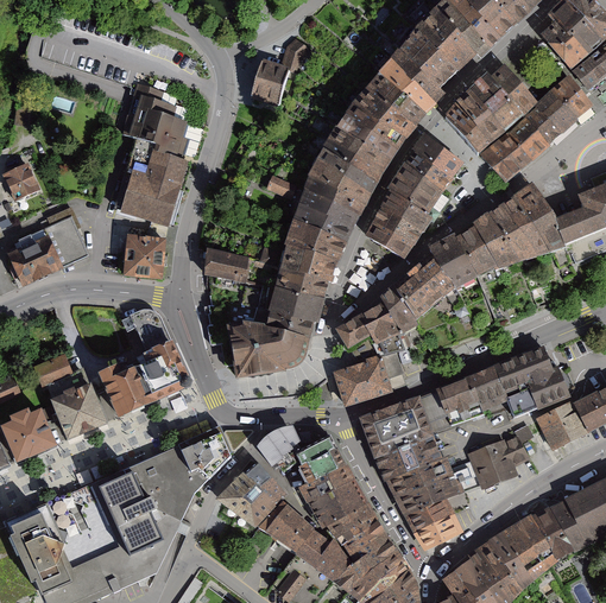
[(477,59),(499,38),(456,0),(447,0),(431,16),(474,56),(477,59)]
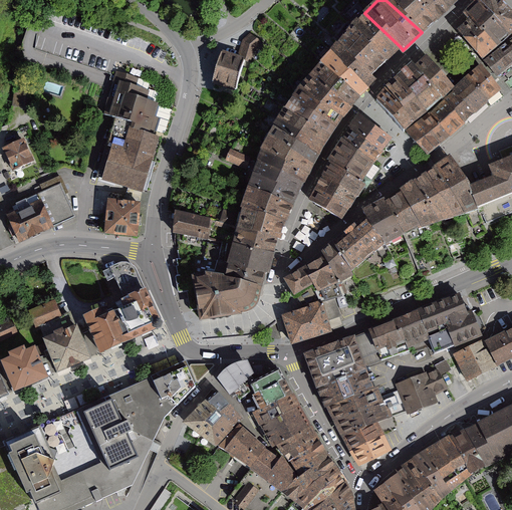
[(429,26),(402,0),(386,0),(422,32),(429,26)]
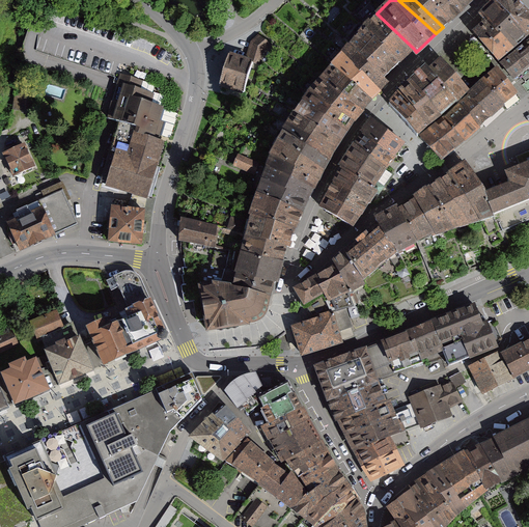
[(415,0),(443,27),(449,21),(425,0),(415,0)]
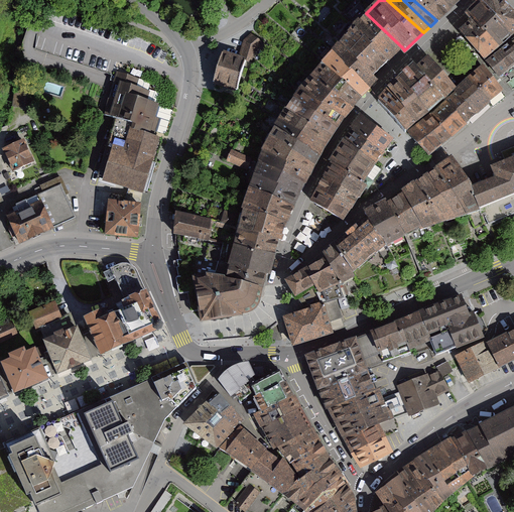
[(413,0),(436,20),(448,8),(439,0),(413,0)]
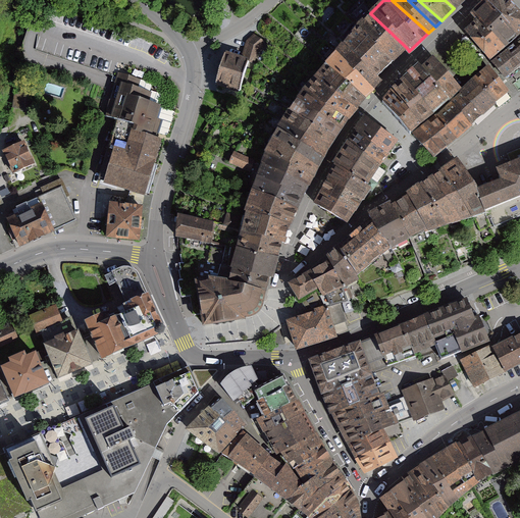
[(445,0),(454,8),(462,0),(445,0)]
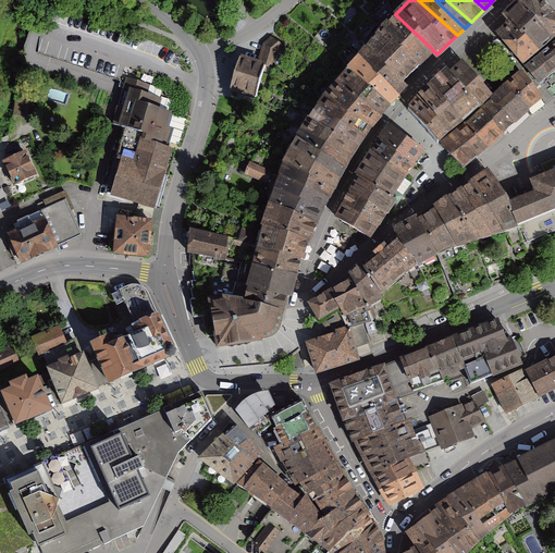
[(538,50),(554,38),(515,0),(513,0),(498,13),(507,22),(538,50)]
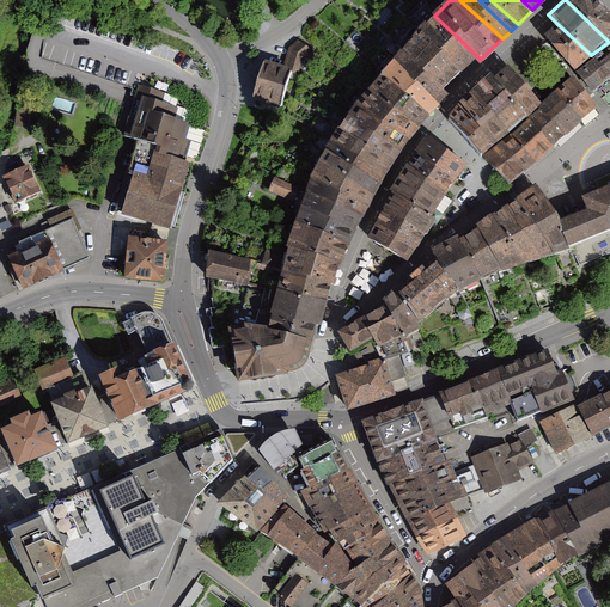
[(566,0),(609,42),(609,41),(609,16),(595,0),(566,0)]
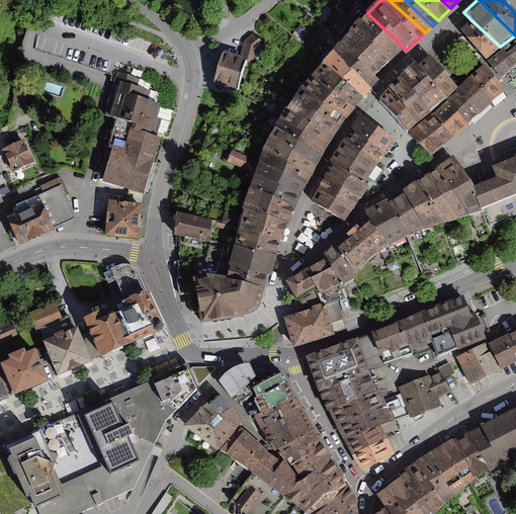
[(390,64),(404,48),(367,13),(353,28),(388,62),(390,64)]
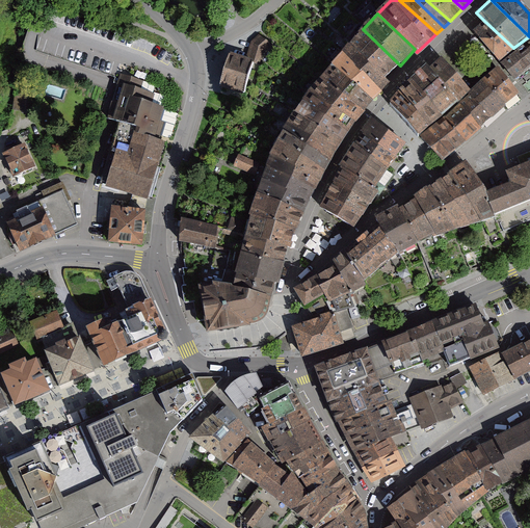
[(513,48),(484,21),(472,31),(497,60),(513,48)]
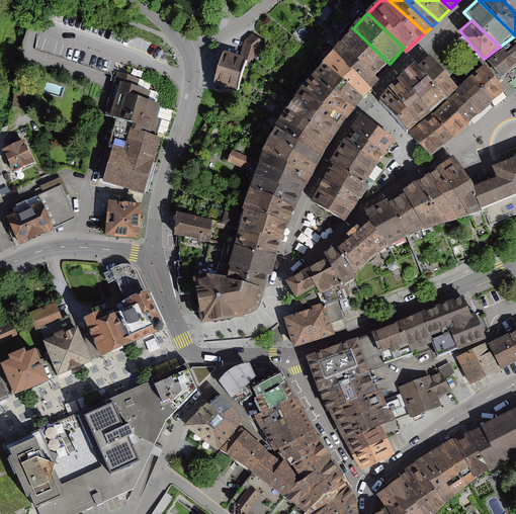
[(373,76),(388,62),(353,28),(338,45),(373,76)]
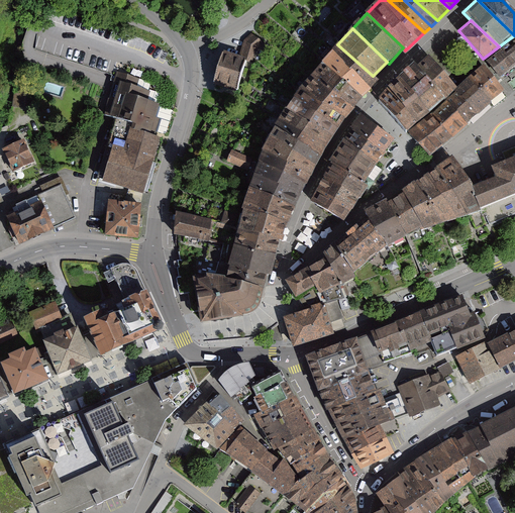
[(226,53),(221,50),(216,69),(213,83),(236,91),(240,77),(261,55),(265,39),(251,32),(242,38),(237,56),(226,53)]
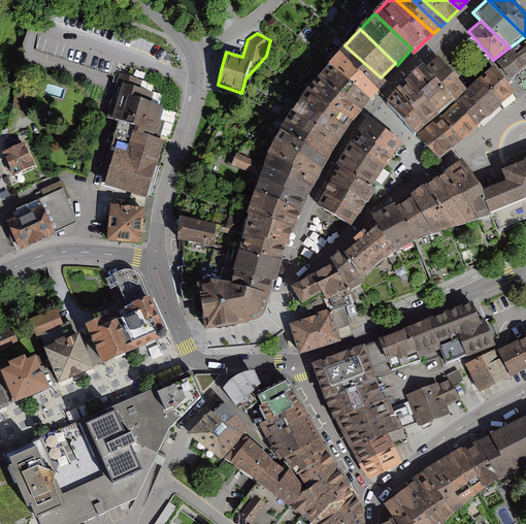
[(511,79),(525,67),(525,42),(496,62),(511,79)]
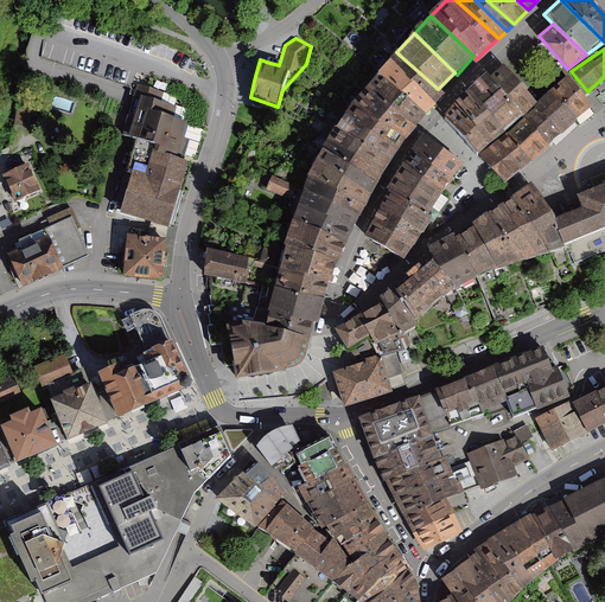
[(444,94),(438,89),(396,52),(387,61),(389,63),(432,106),(444,94)]
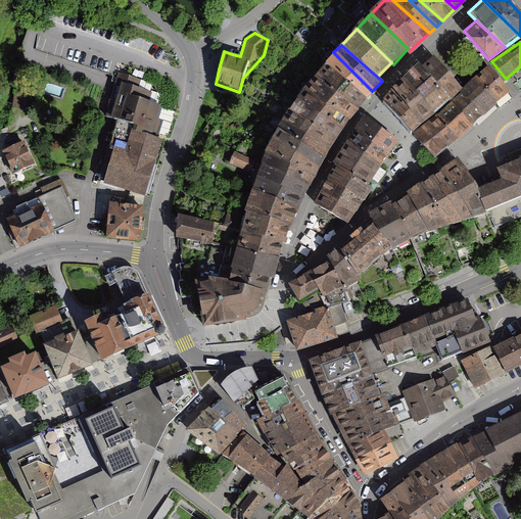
[(335,54),(329,60),(368,98),(372,91),(335,54)]
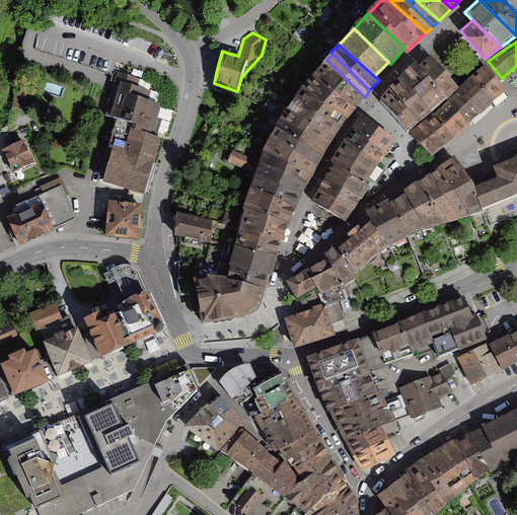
[(431,54),(414,66),(444,101),(446,98),(455,90),(457,88),(431,54)]
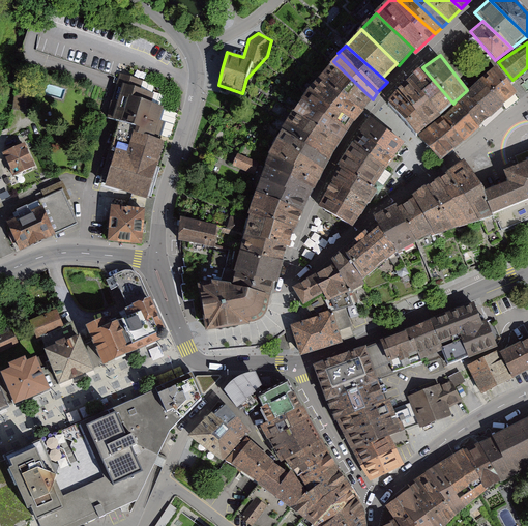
[(327,67),(369,103),(373,99),(333,61),(327,67)]
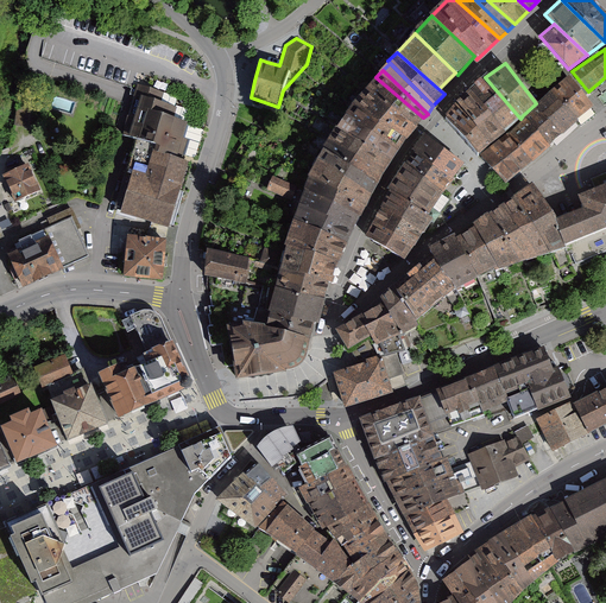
[(376,77),(365,87),(414,127),(415,128),(423,118),(376,77)]
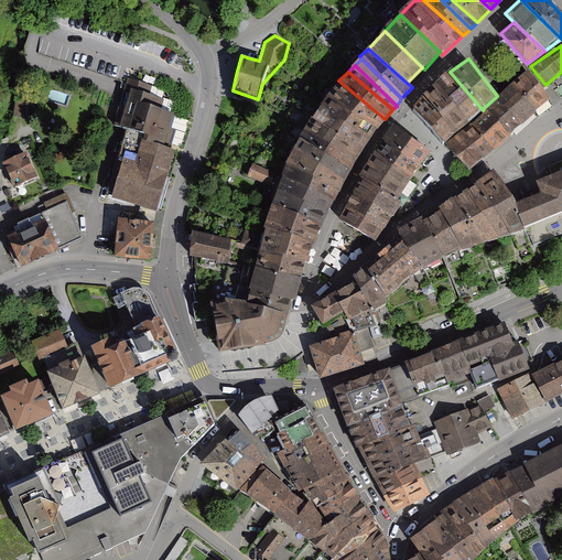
[(450,72),(434,87),(466,126),(469,122),(483,110),(450,72)]
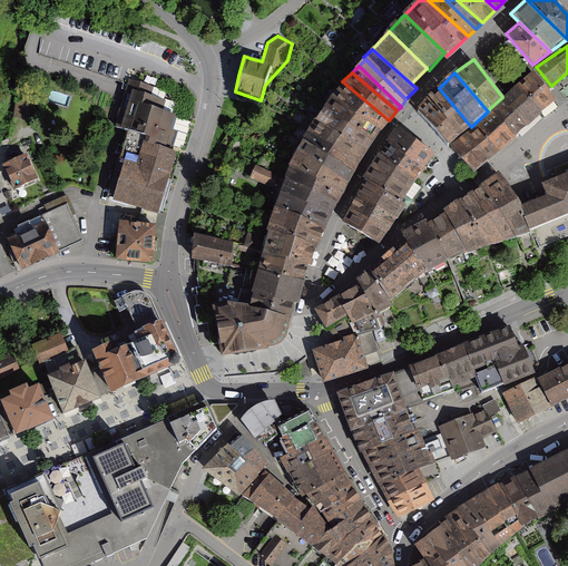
[(539,111),(555,99),(531,72),(515,86),(539,111)]
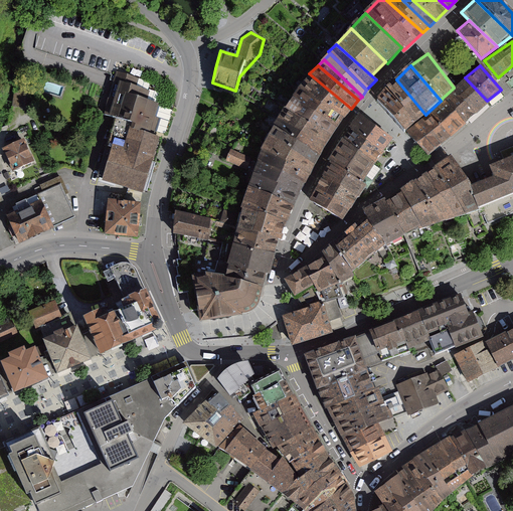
[(309,73),(300,83),(341,120),(350,108),(309,73)]
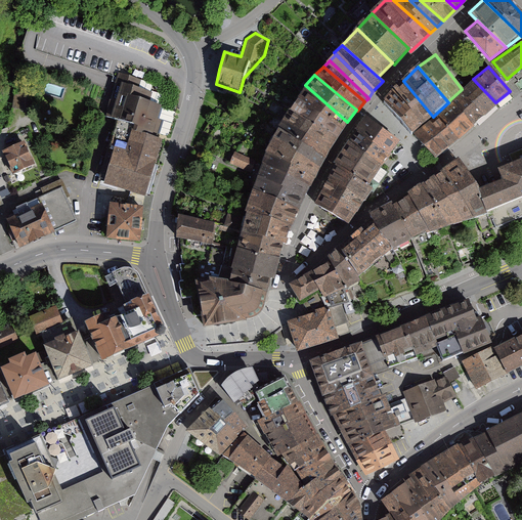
[(132,124),(150,135),(154,124),(158,125),(161,116),(157,115),(164,89),(118,77),(109,112),(112,113),(111,118),(132,124)]
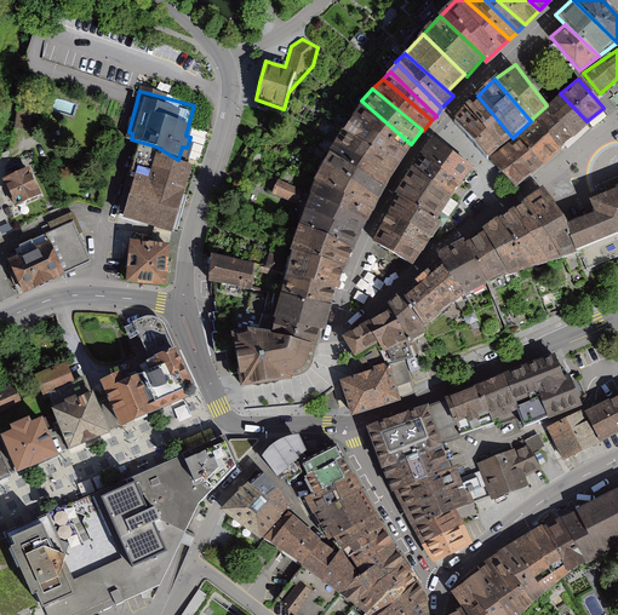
[(571,136),(587,121),(560,93),(547,105),(544,108),(571,136)]
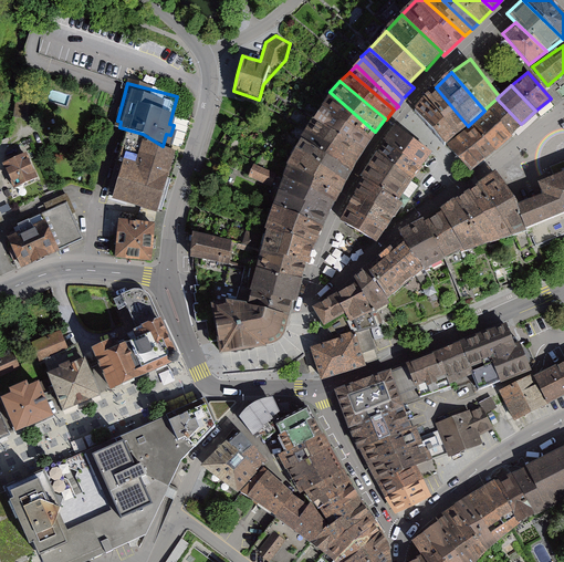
[(436,87),(425,97),(457,135),(468,126),(436,87)]
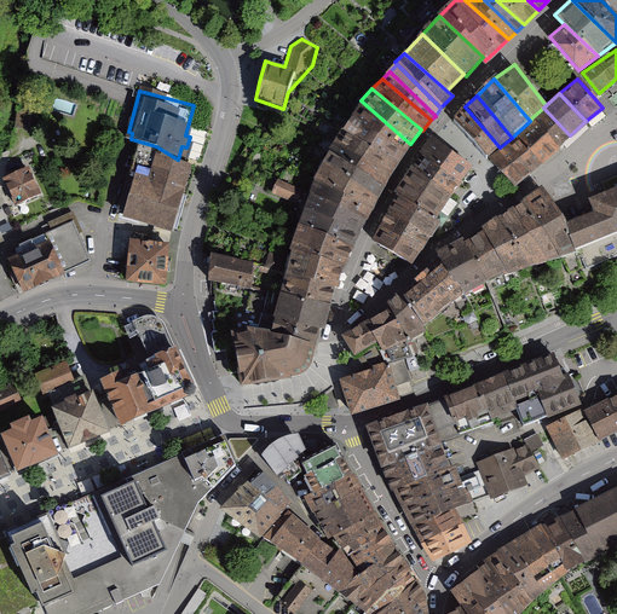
[(361,100),(349,119),(402,154),(404,156),(411,146),(410,144),(361,100)]
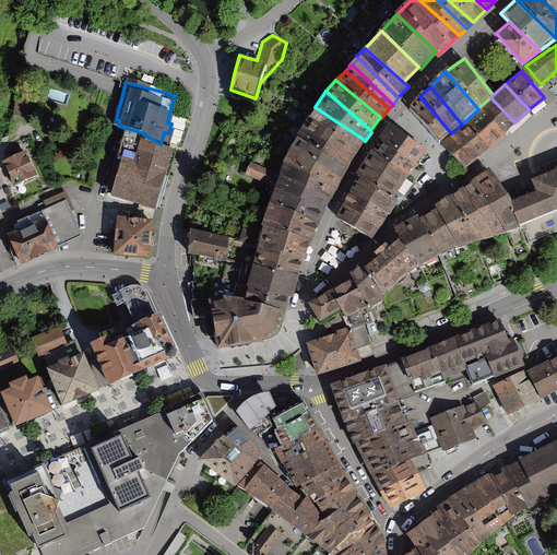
[(409,107),(440,143),(451,133),(419,96),(409,107)]
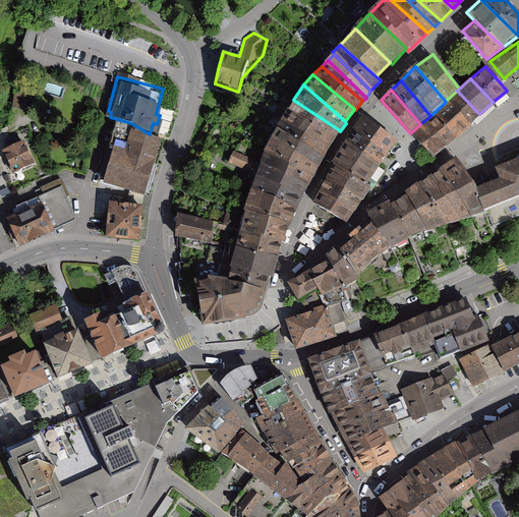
[(468,124),(479,114),(457,91),(448,99),(468,124)]
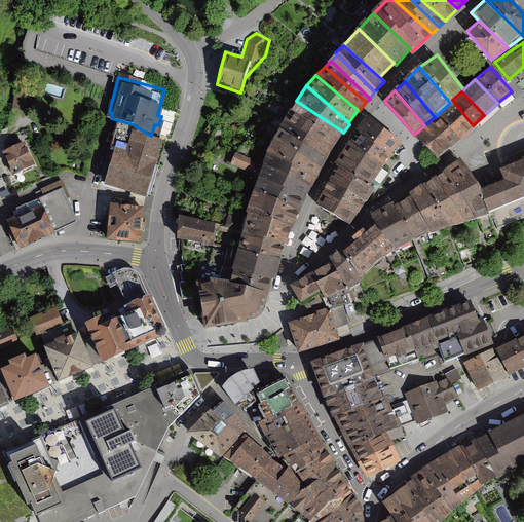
[(457,140),(473,125),(452,100),(450,103),(438,114),(457,140)]
